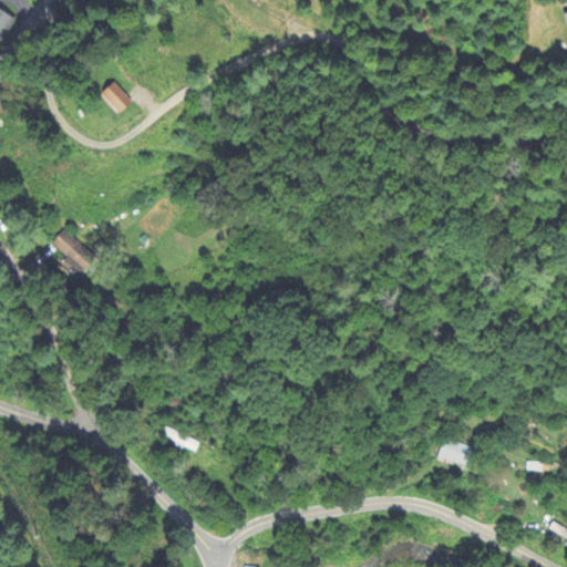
[(0,11),(14,21),(0,43),(0,11)]
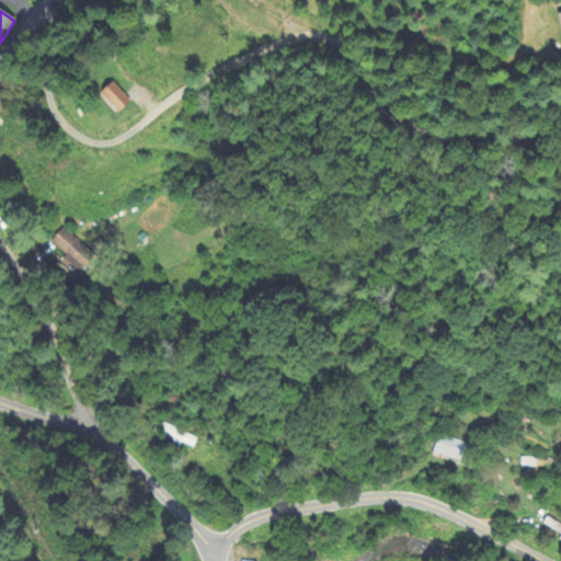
[(119,113),(132,102),(113,82),(101,93),(119,113)]
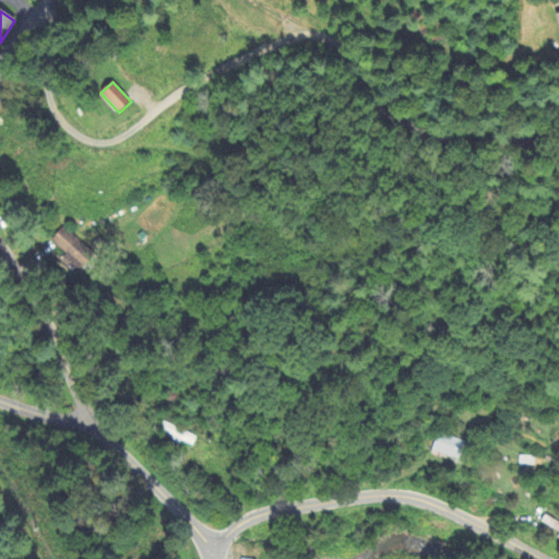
[(49,242),(79,270),(94,253),(64,226),(49,242)]
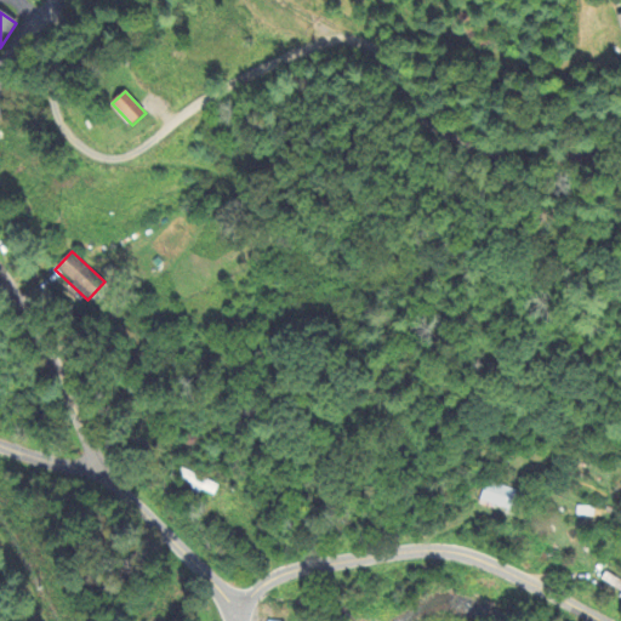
[(512,511),(517,489),(485,483),(480,503),(512,511)]
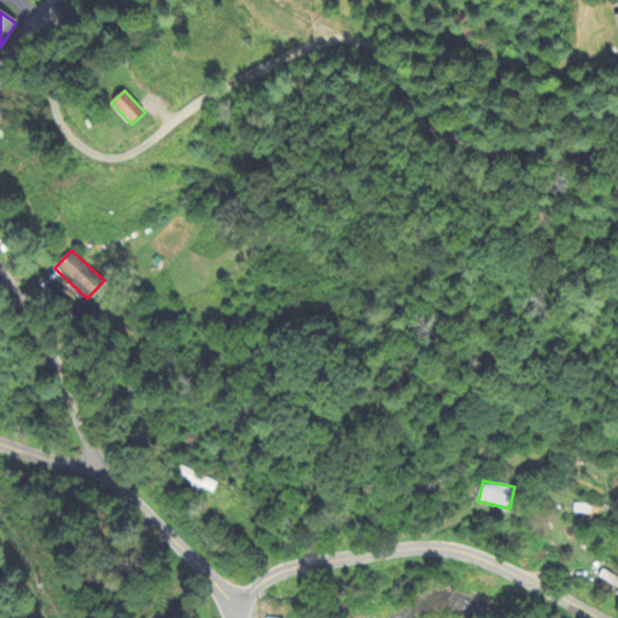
[(617,576),(605,569),(598,579),(617,590),(617,576)]
